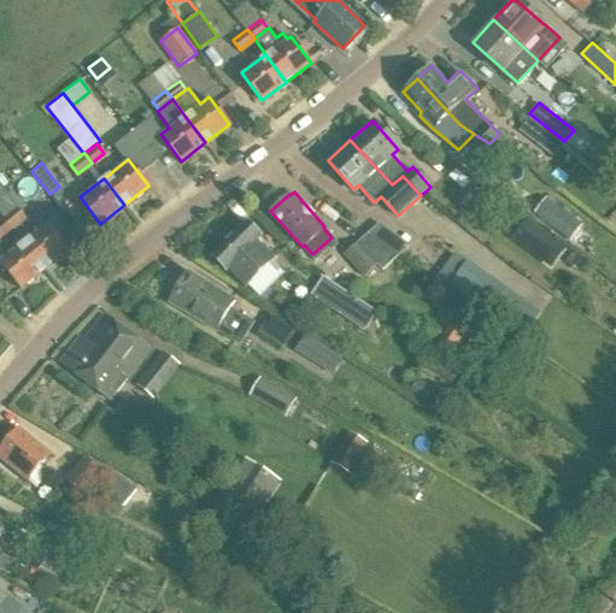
[(533,211),(569,237),(581,223),(546,195),(533,211)]
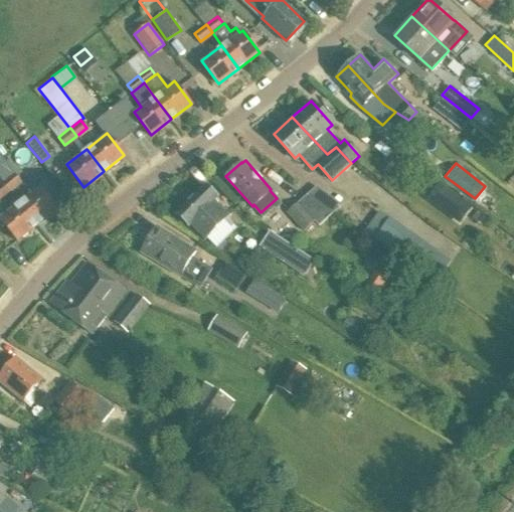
[(3,181),(8,189),(19,179),(14,172),(3,181)]
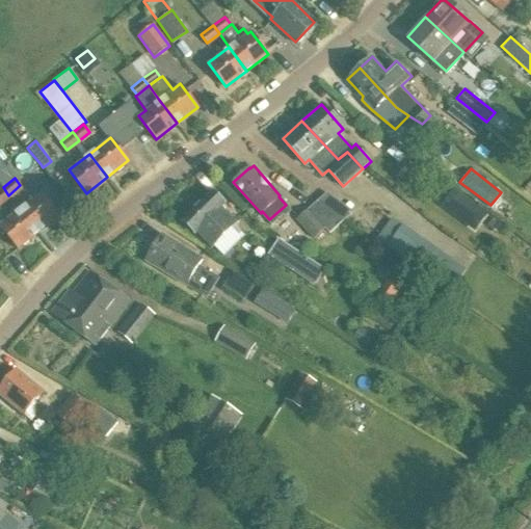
[(0,202),(8,195),(3,187),(0,189),(0,202)]
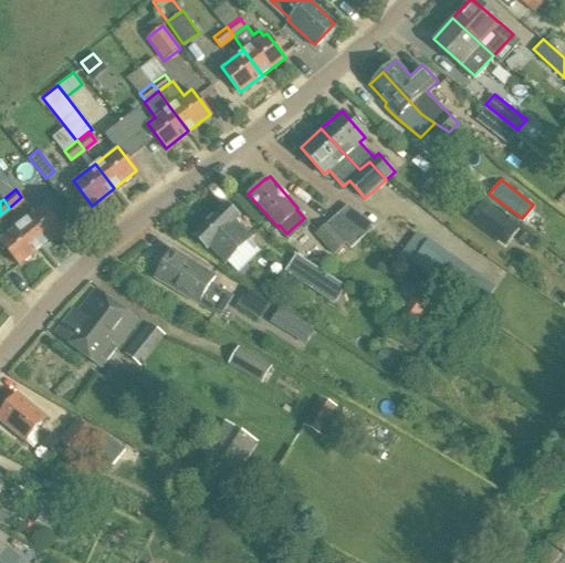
[(481,199),(470,215),(506,241),(518,227),(481,199)]
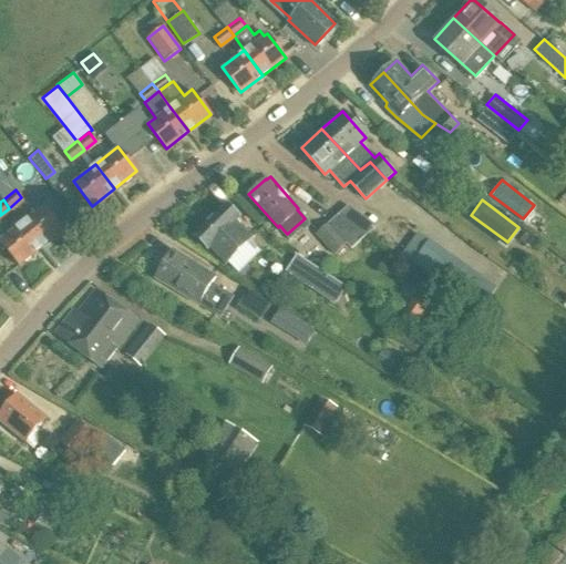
[(194,233),(207,247),(208,245),(225,262),(251,235),(235,219),(239,216),(225,202),(194,233)]
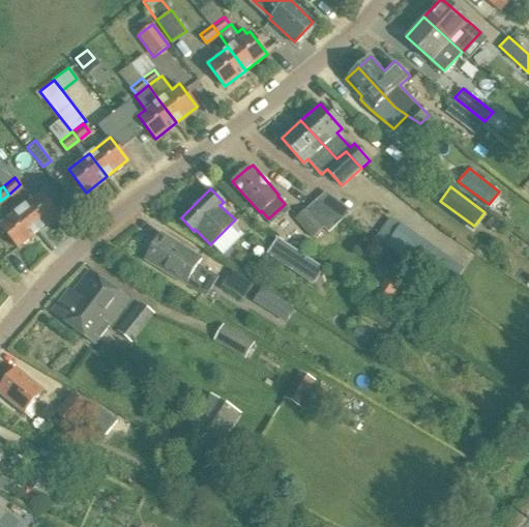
[(20,207),(37,230),(58,213),(40,191),(20,207)]
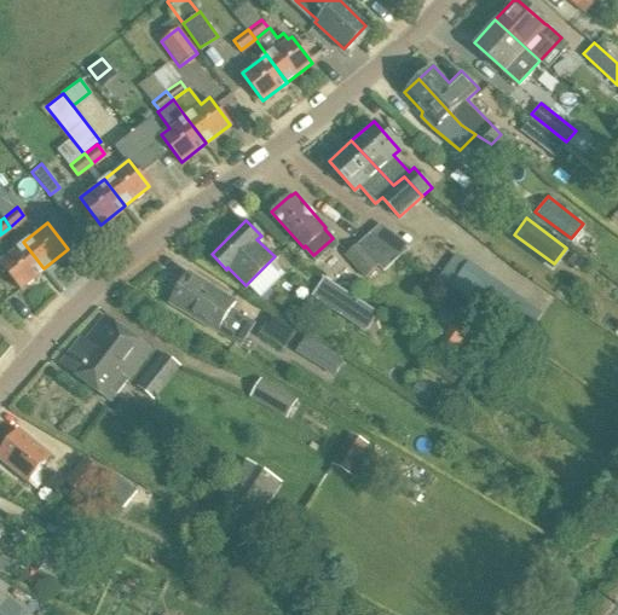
[(356,244),(374,265),(380,271),(398,254),(368,233),(356,244)]
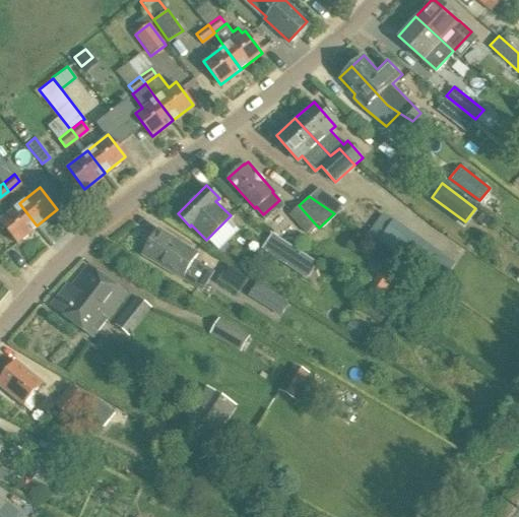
[(37,225),(19,203),(0,217),(0,219),(16,242),(37,225)]
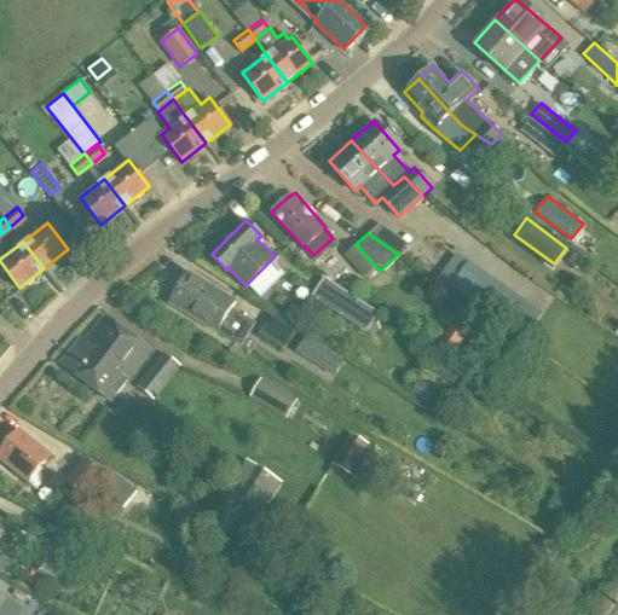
[(345,251),(364,273),(374,265),(356,244),(356,243),(345,251)]
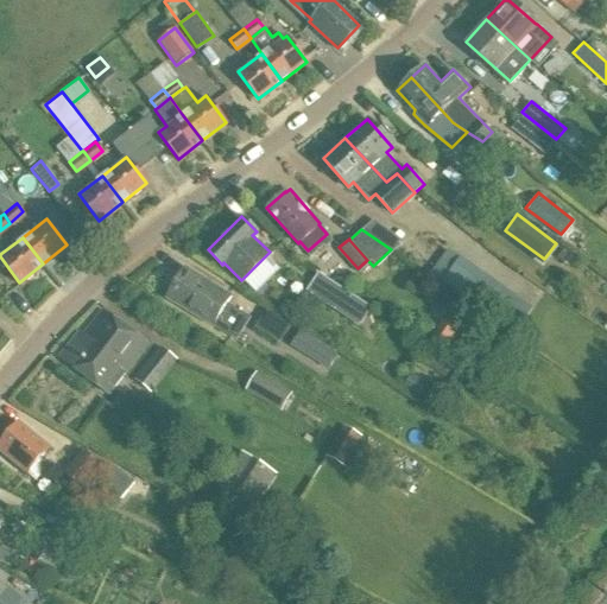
[(556,255),(570,266),(576,256),(562,247),(556,255)]
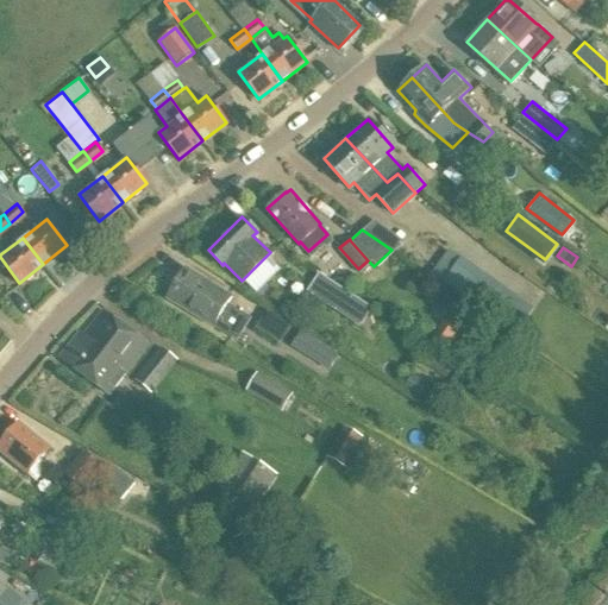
[(428,272),(440,282),(457,257),(445,249),(428,272)]
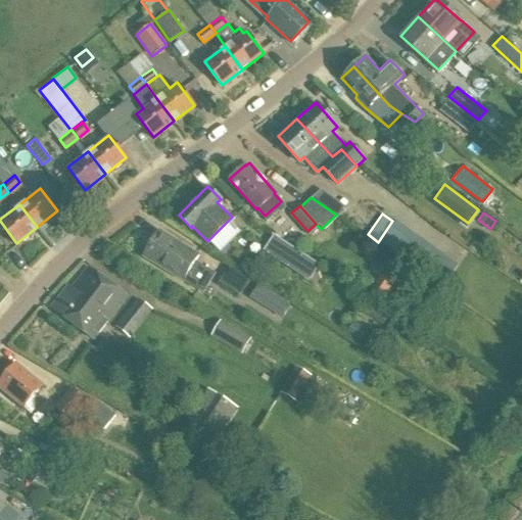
[(392,221),(378,242),(377,243),(439,286),(455,264),(392,221)]
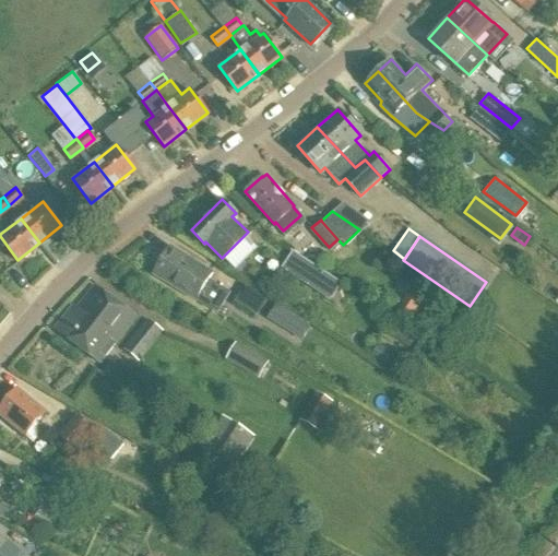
[(153,271),(211,307),(224,287),(206,276),(211,270),(169,245),(153,271)]
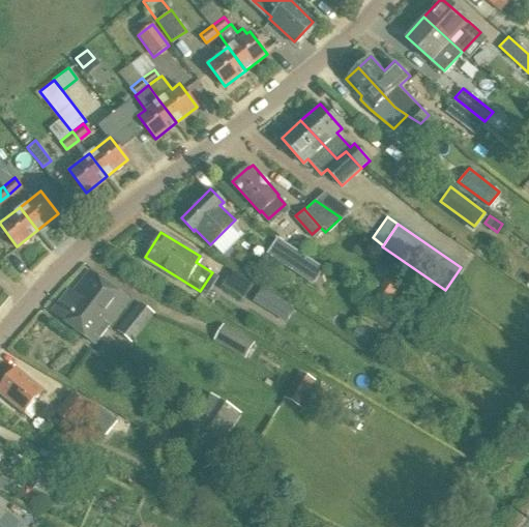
[(266,252),(312,283),(322,268),(276,237),(266,252)]
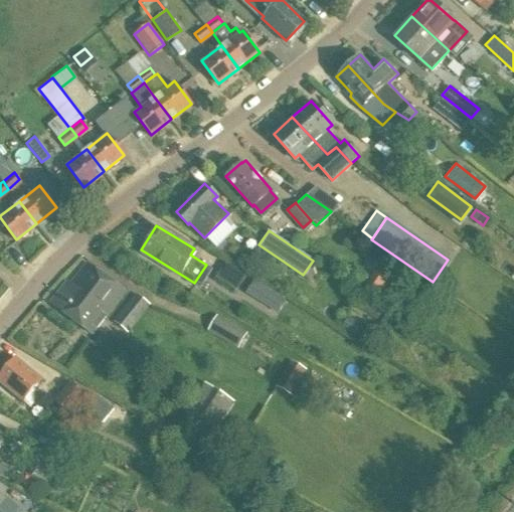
[(50,300),(92,332),(124,290),(87,261),(69,283),(66,280),(50,300)]
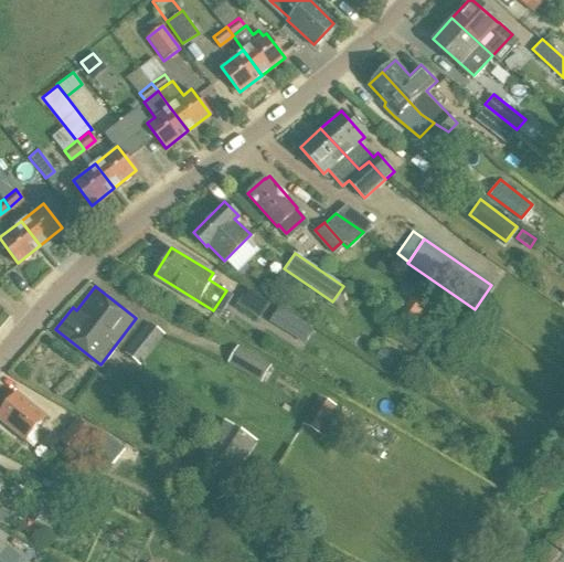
[(272,304),(249,288),(237,306),(259,320),(272,304)]
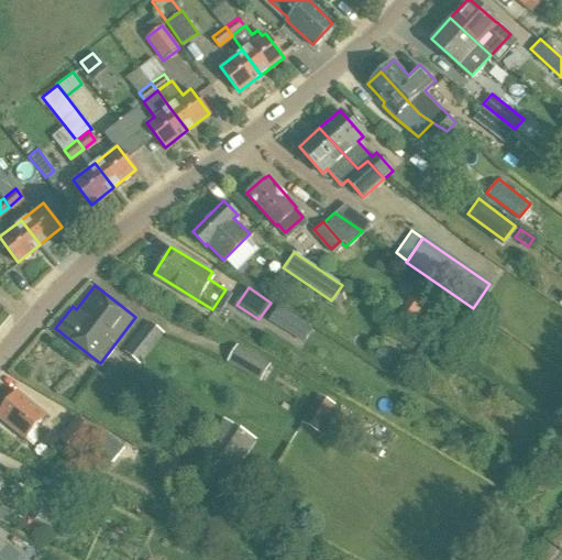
[(395,317),(409,326),(423,304),(409,295),(395,317)]
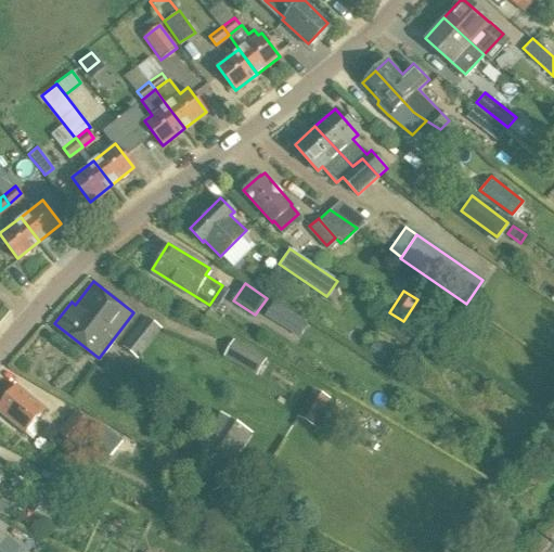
[(263,316),(299,337),(307,324),(272,303),(263,316)]
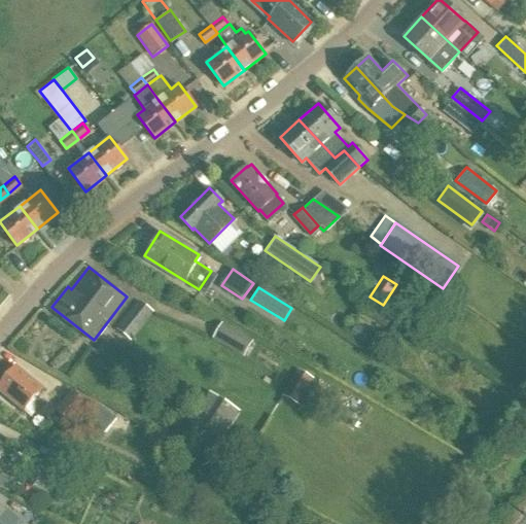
[(116,326),(130,338),(151,310),(138,300),(116,326)]
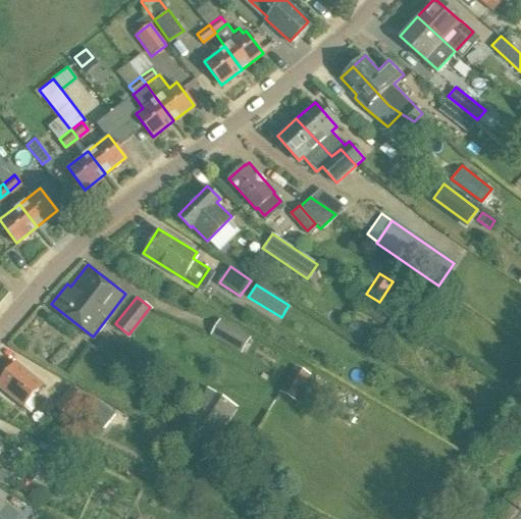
[(343,331),(356,340),(364,327),(351,318),(343,331)]
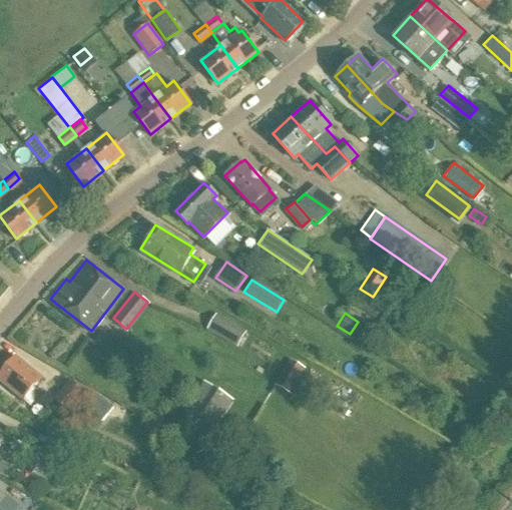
[(225,337),(235,342),(243,328),(233,323),(225,337)]
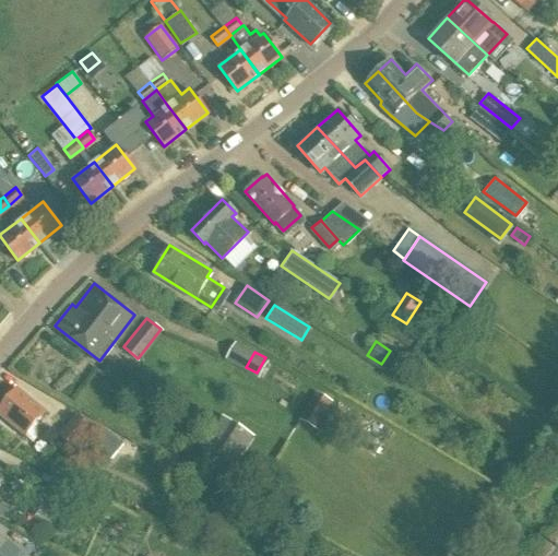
[(0,413),(24,433),(44,410),(16,388),(0,406),(0,413)]
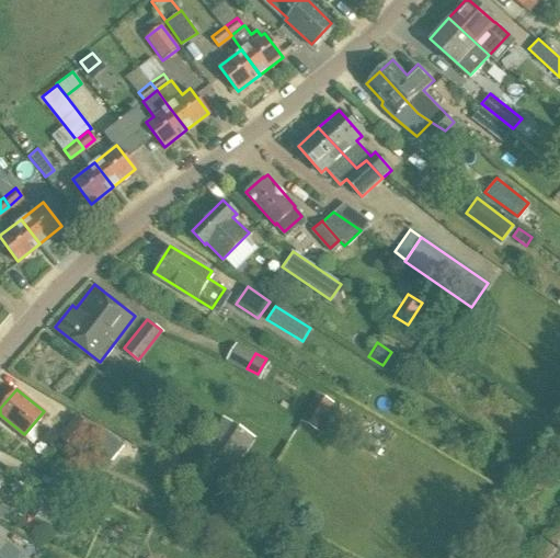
[(303,418),(317,425),(331,400),(317,393),(303,418)]
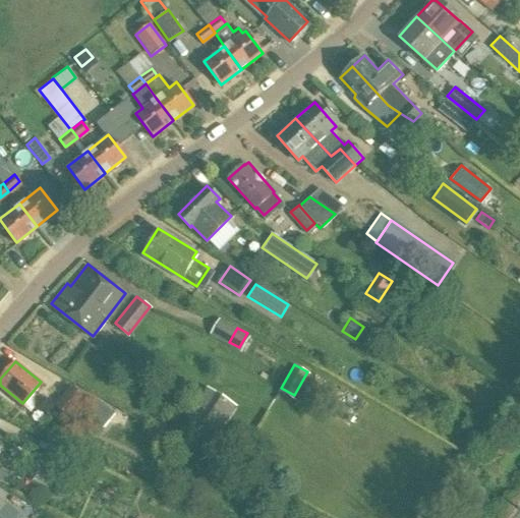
[(53,403),(71,417),(85,398),(68,385),(53,403)]
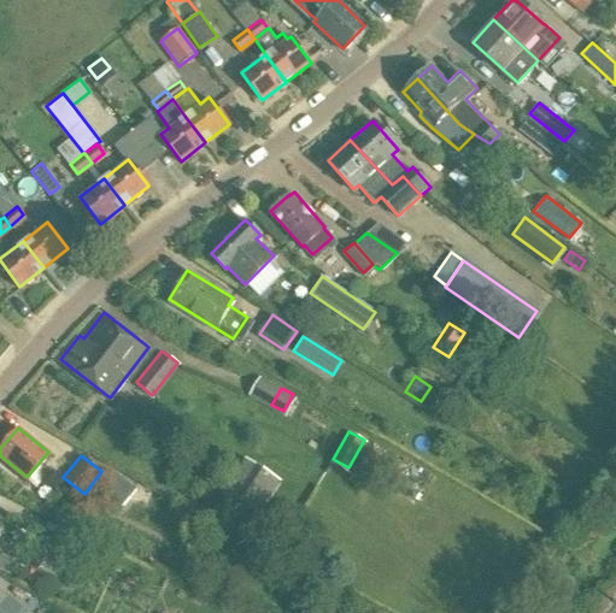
[(232,496),(254,511),(276,477),(253,463),(232,496)]
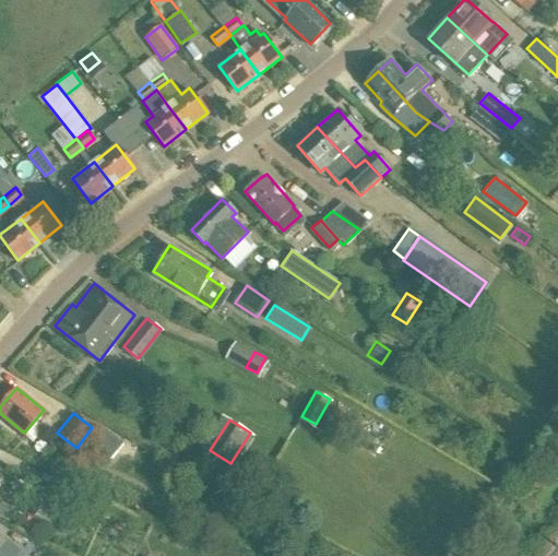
[(91,440),(110,456),(121,441),(103,426),(91,440)]
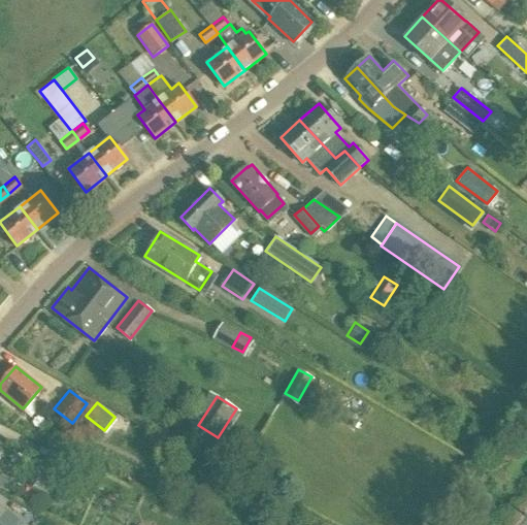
[(113,439),(128,423),(121,417),(106,433),(113,439)]
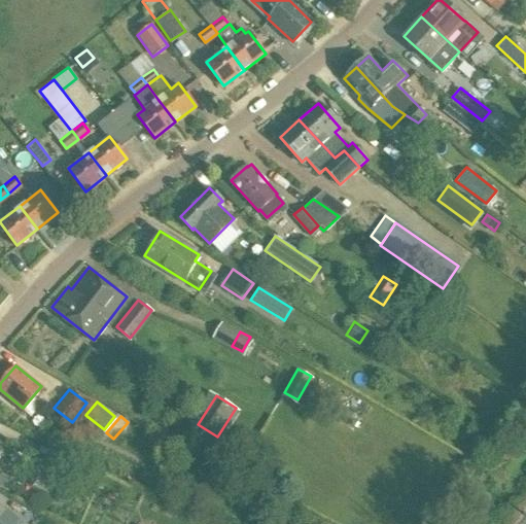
[(27,482),(42,490),(56,464),(40,456),(27,482)]
